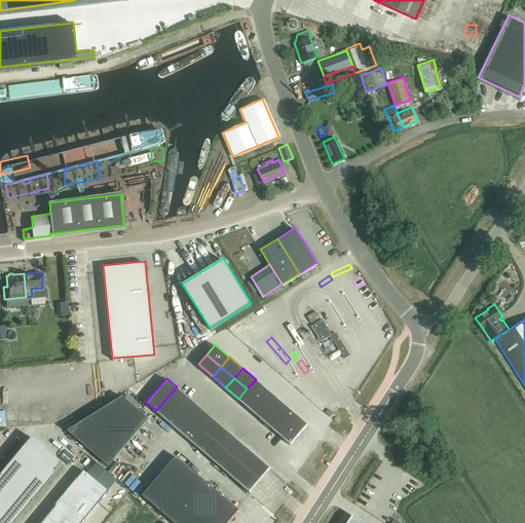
[(260,400),(268,390),(256,379),(247,388),(260,400)]
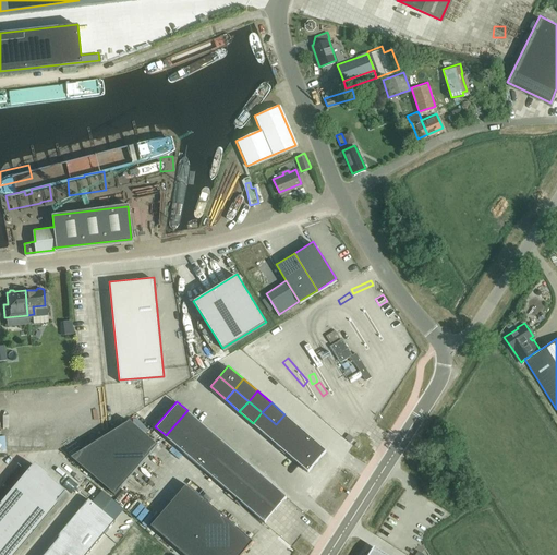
[(188,410),(166,435),(174,444),(197,419),(188,410)]
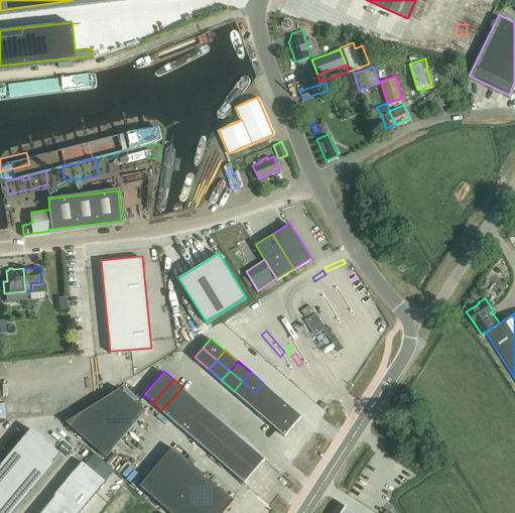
[(246,402),(255,392),(242,381),(234,391),(246,402)]
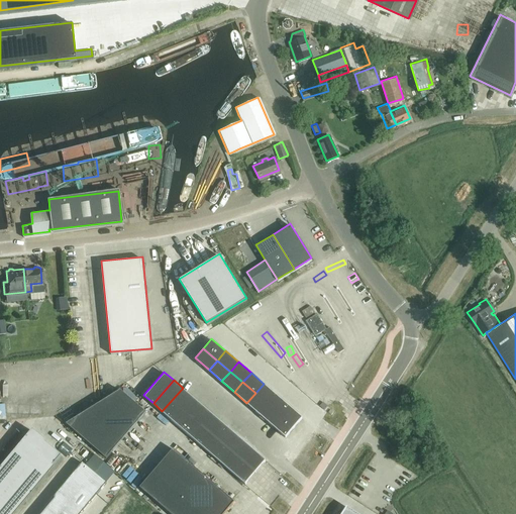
[(268,404),(277,395),(264,384),(255,393),(268,404)]
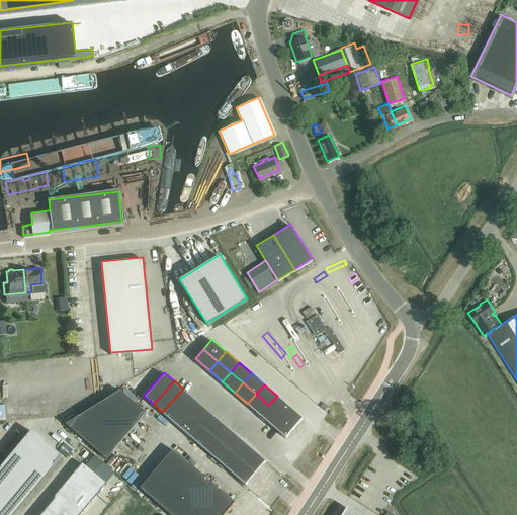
[(183,389),(162,412),(171,419),(191,396),(183,389)]
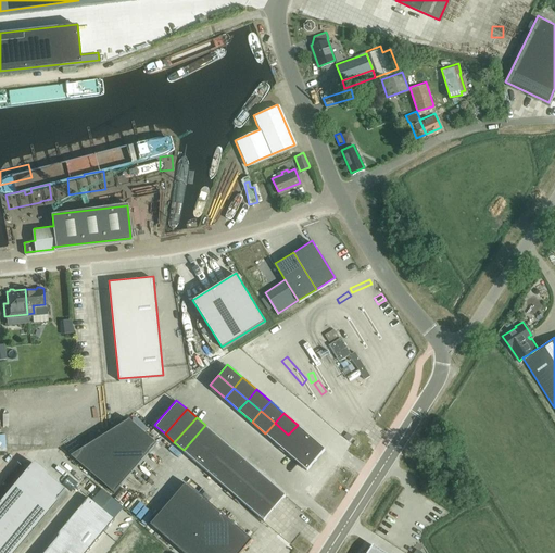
[(127,418),(70,454),(113,491),(155,442),(127,418)]
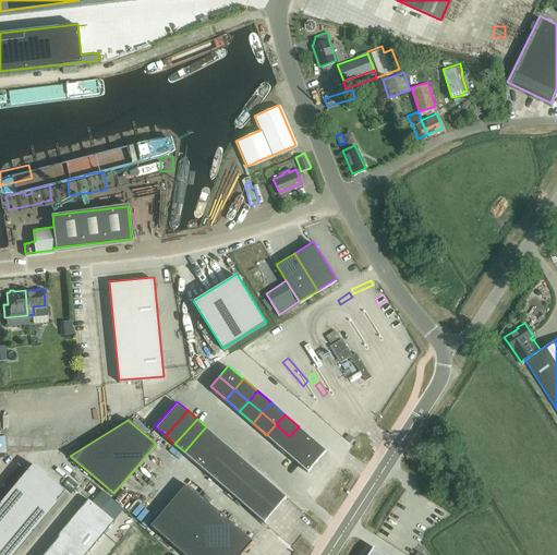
[(280,447),(289,436),(276,424),(266,435),(280,447)]
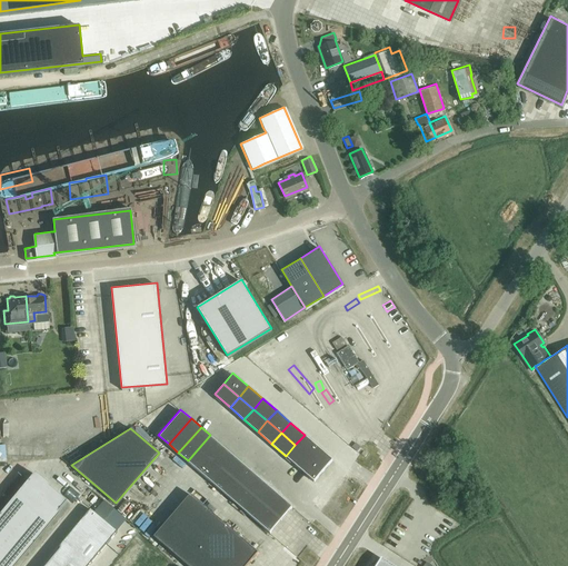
[(210,435),(188,460),(197,469),(220,443),(210,435)]
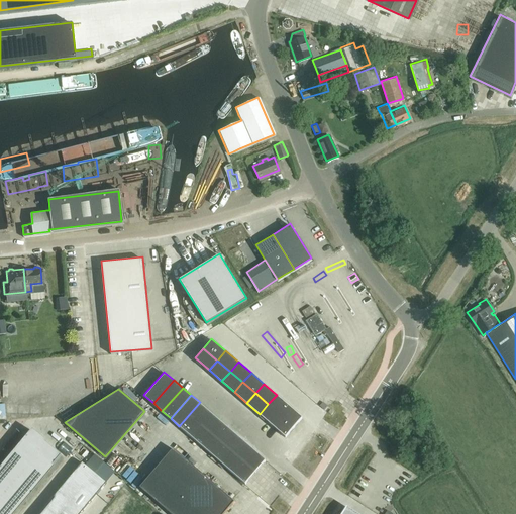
[(277,395),(268,404),(281,415),(289,405),(277,395)]
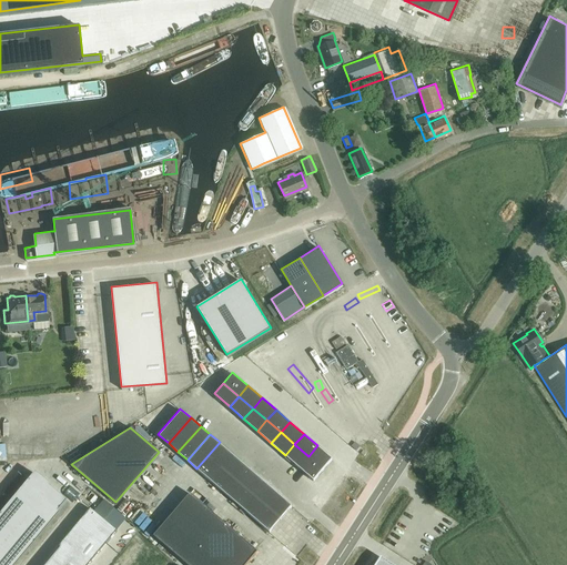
[(220,442),(196,468),(206,476),(229,451),(220,442)]
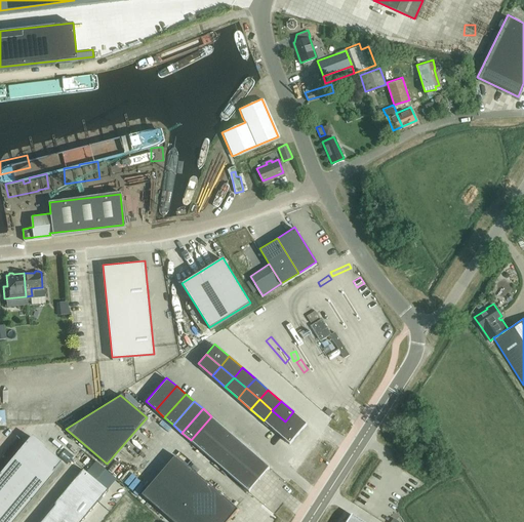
[(277,432),(285,422),(272,410),(264,420),(277,432)]
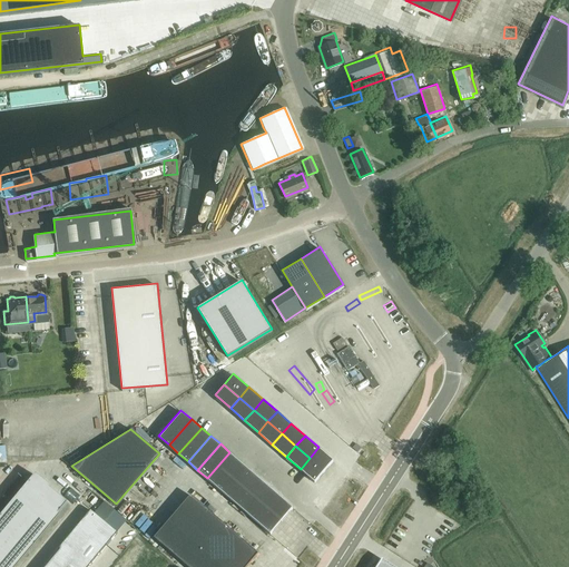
[(310,458),(323,469),(332,459),(319,447),(310,458)]
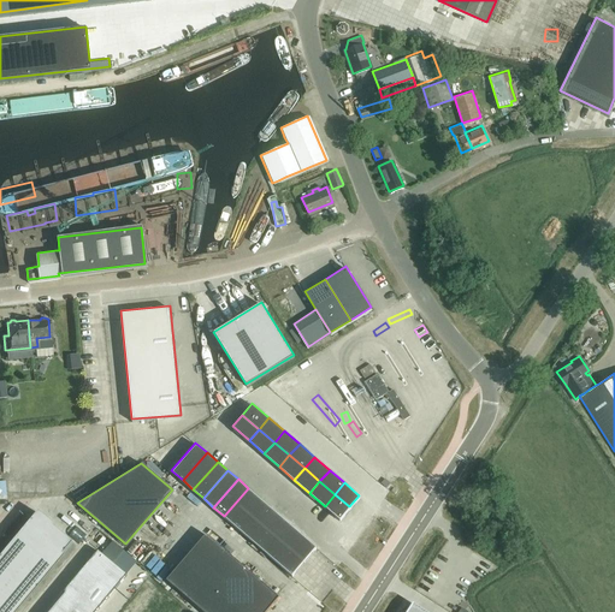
[(248,488),(224,516),(235,524),(259,497),(248,488)]
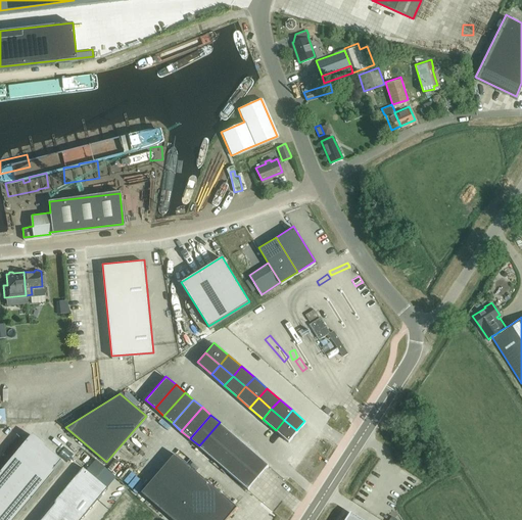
[(284,420),(276,430),(288,440),(296,430),(284,420)]
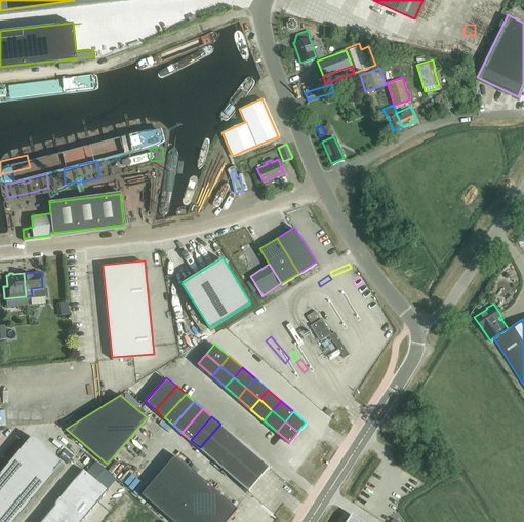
[(220,424),(200,447),(208,455),(229,431),(220,424)]
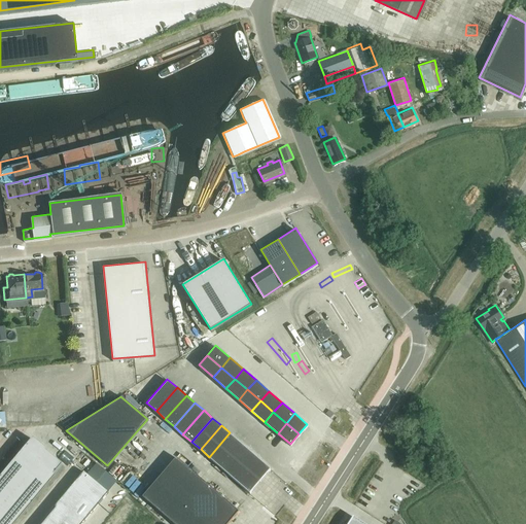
[(230,432),(209,457),(217,464),(228,452),(238,440),(230,432)]
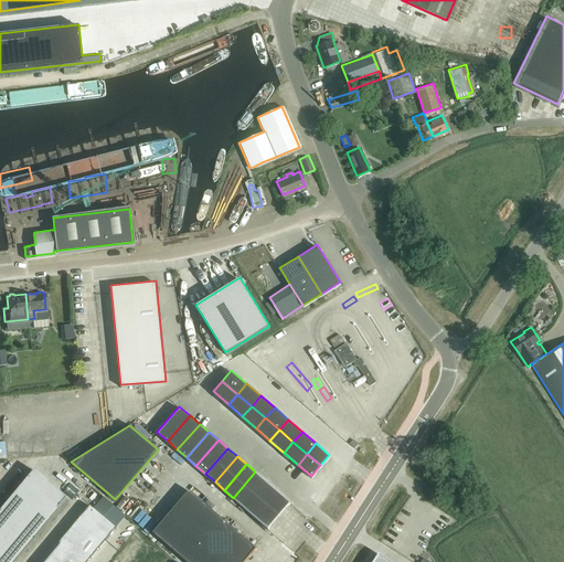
[(0,561),(10,561),(66,496),(32,467),(0,505),(0,561)]
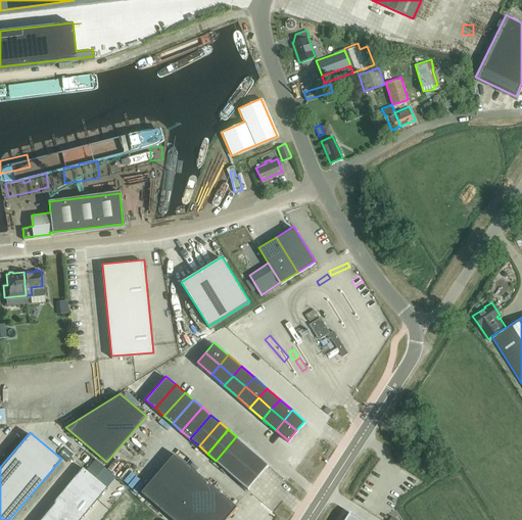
[(243,463),(253,452),(236,436),(226,448),(243,463)]
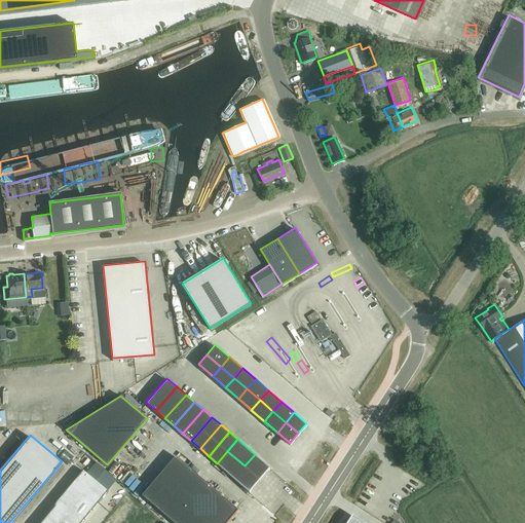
[(259,478),(245,465),(227,451),(217,463),(249,490),(259,478)]
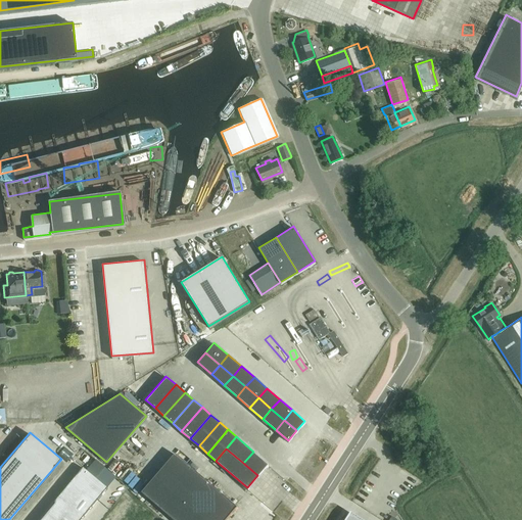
[(174,519),(225,519),(237,506),(174,452),(140,490),(174,519)]
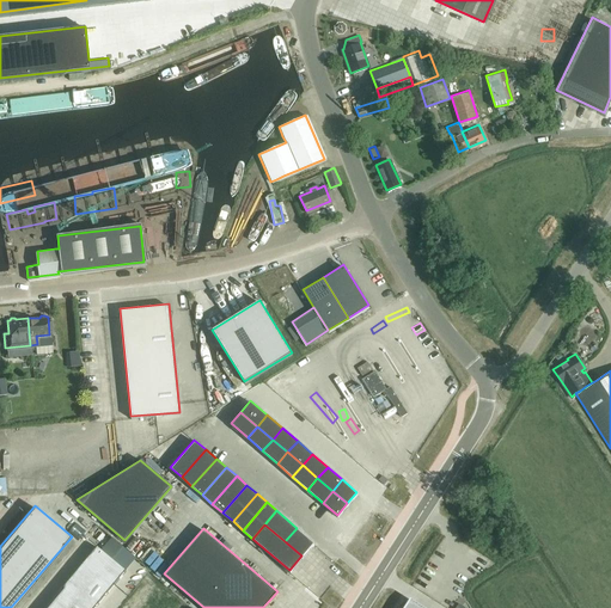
[(297,528),(285,541),(301,556),(313,542),(297,528)]
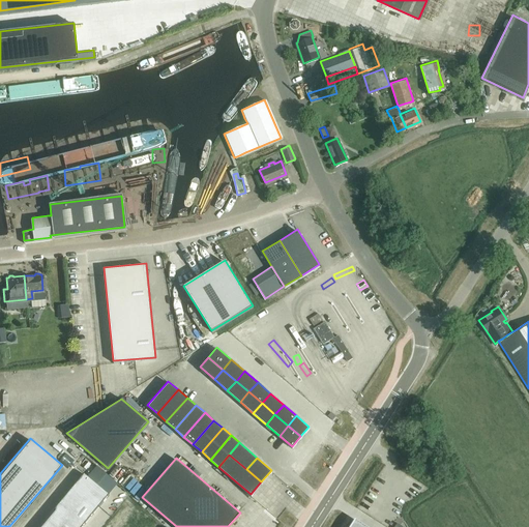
[(84,472),(37,526),(79,526),(108,493),(84,472)]
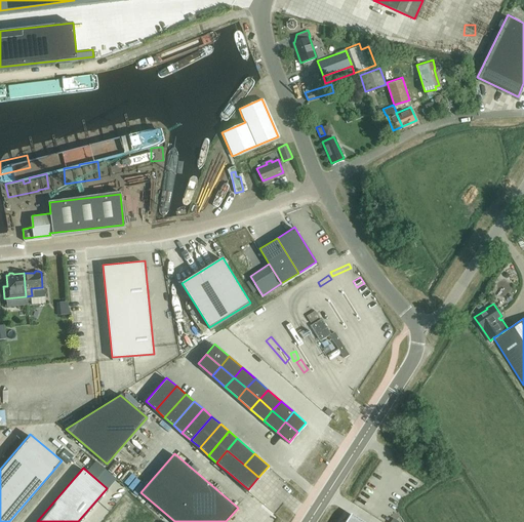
[(155,517),(159,513),(140,496),(137,502),(155,517)]
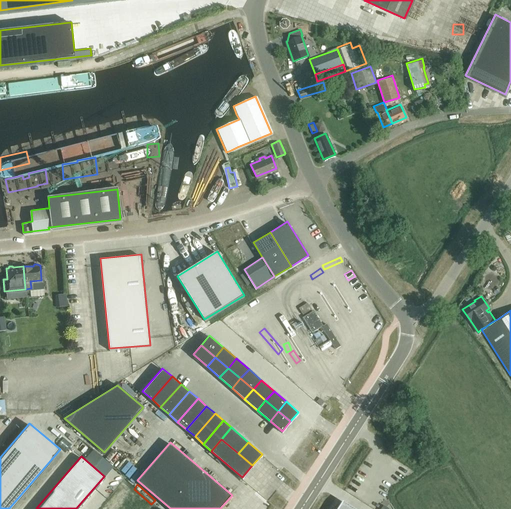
[(357,508),(343,500),(336,508),(357,508)]
